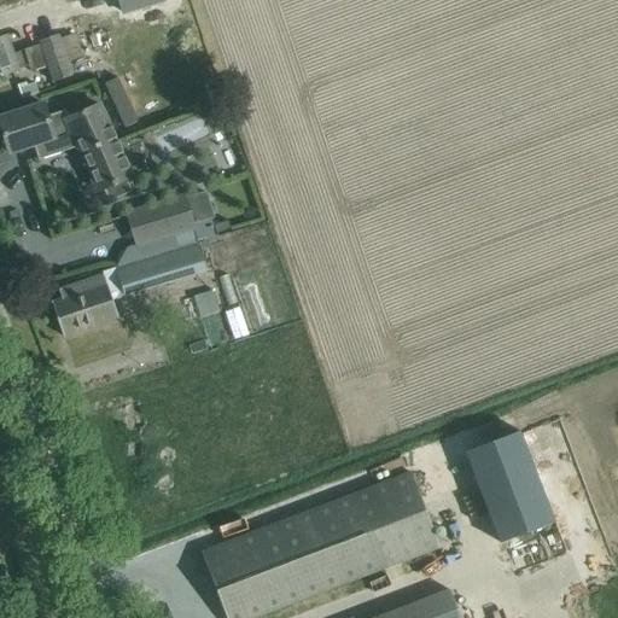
[(122,0),(128,18),(163,7),(159,0),(122,0)]
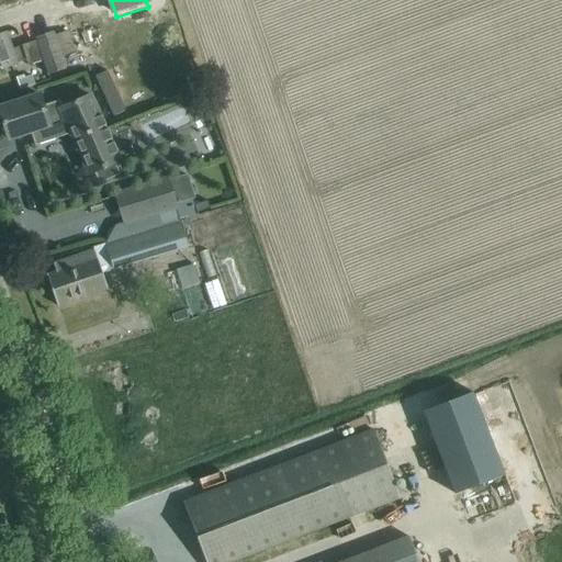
[(40,38),(41,42),(29,46),(36,67),(48,62),(54,76),(69,70),(65,57),(77,53),(68,32),(56,36),(55,32),(40,38)]
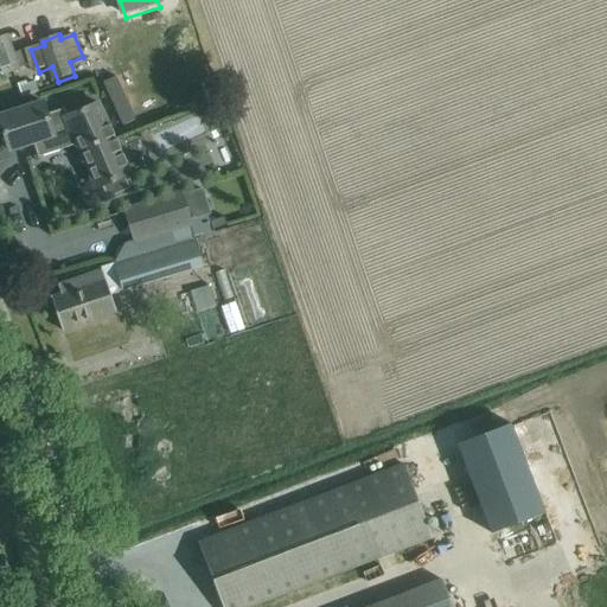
[(0,74),(8,72),(32,64),(27,50),(14,55),(7,36),(0,37),(0,74)]
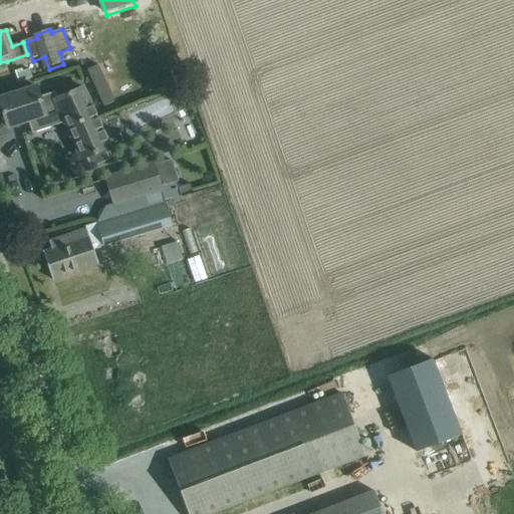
[(98,64),(86,69),(104,107),(115,102),(98,64)]
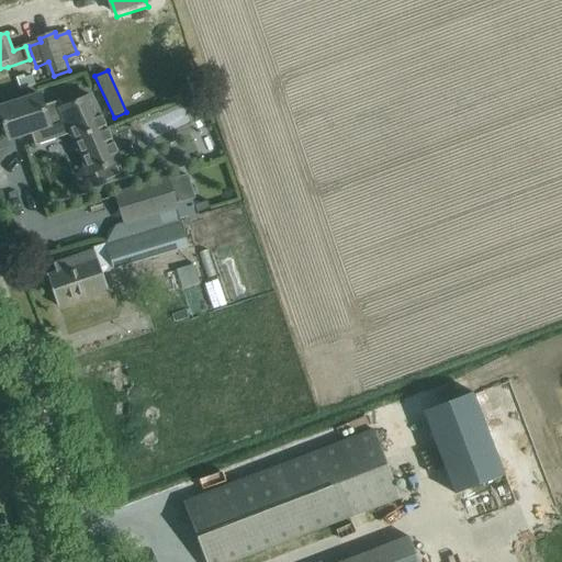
[(45,107),(41,94),(19,102),(0,108),(0,120),(2,122),(8,138),(10,138),(14,152),(30,146),(29,139),(36,137),(38,144),(54,138),(52,132),(68,126),(89,173),(94,171),(99,182),(119,175),(114,163),(122,160),(96,96),(66,108),(64,104),(56,108),(54,102),(45,107)]
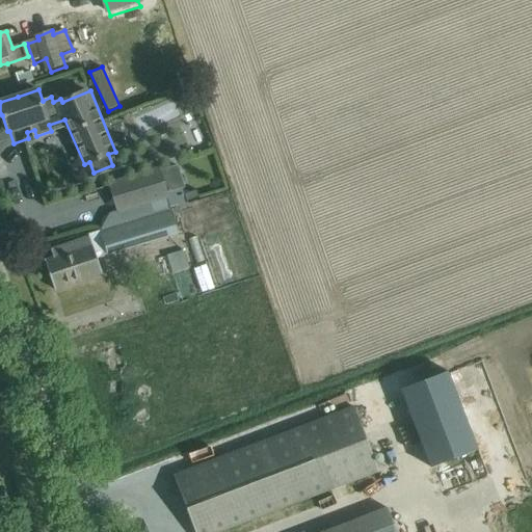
[(159,171),(170,207),(187,202),(186,200),(198,196),(196,190),(185,193),(183,188),(185,187),(177,165),(159,171)]
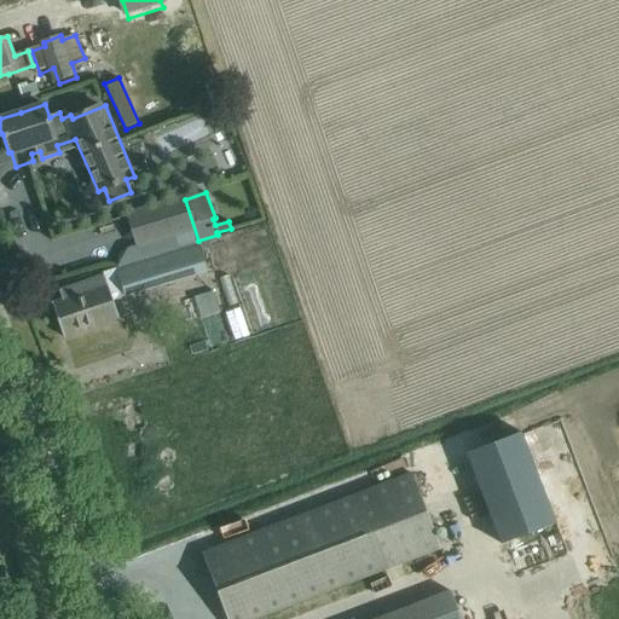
[(198,241),(116,267),(126,295),(207,268),(198,241)]
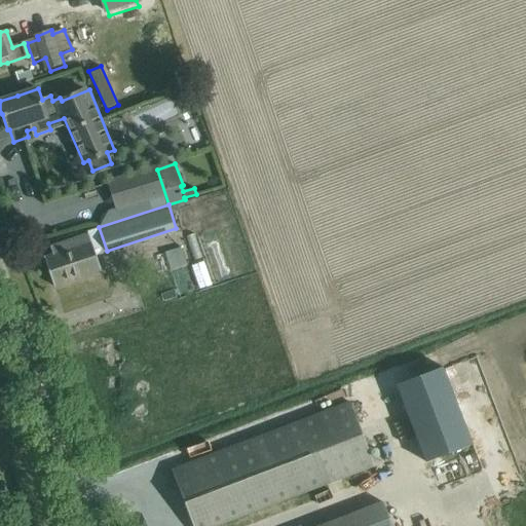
[(54,287),(73,279),(103,270),(89,232),(50,247),(52,254),(44,257),(54,287)]
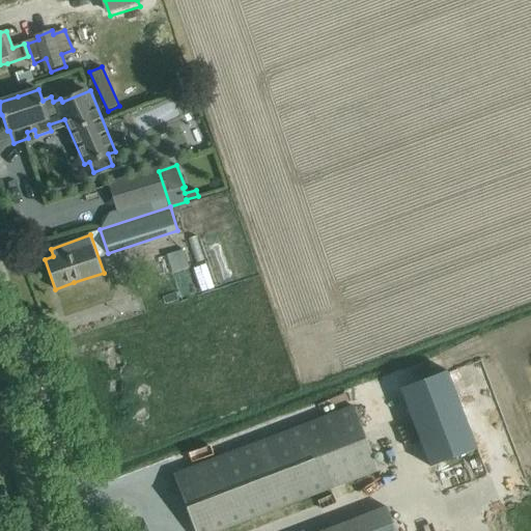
[(446,370),(400,388),(430,467),(476,449),(446,370)]
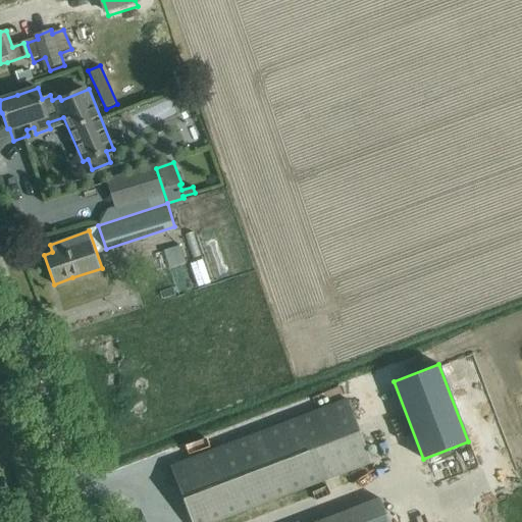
[(346,399),(189,459),(170,466),(191,521),(213,521),(370,462),(346,399)]
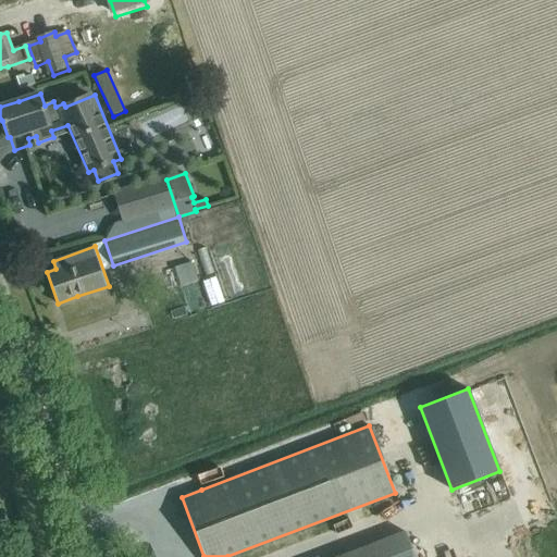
[(415,556),(405,531),(345,556),(415,556)]
